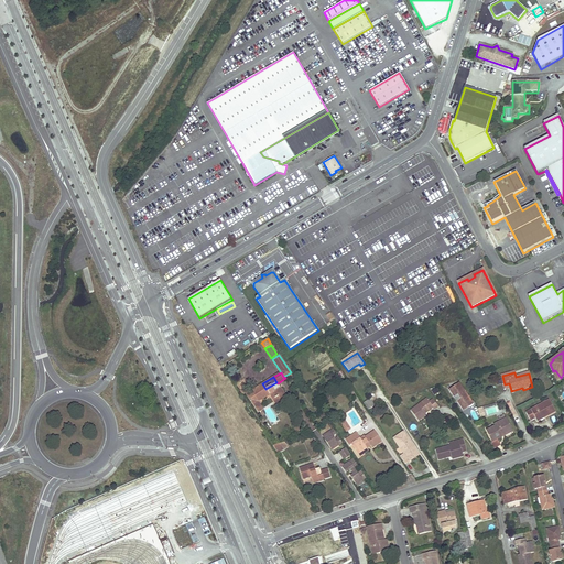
[(278,383),(277,382),(266,389),(262,383),(251,391),(255,396),(249,400),(256,411),(260,408),(257,402),(269,394),(272,401),(278,398),(280,400),(285,397),(278,383)]
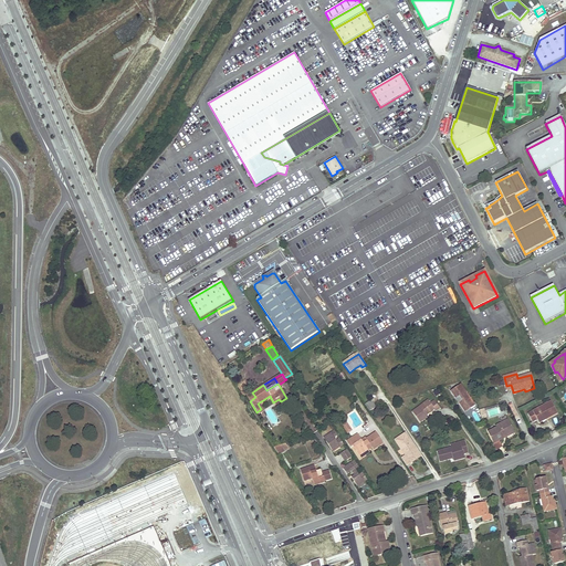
[(462,386),(452,394),(467,415),(477,407),(462,386)]
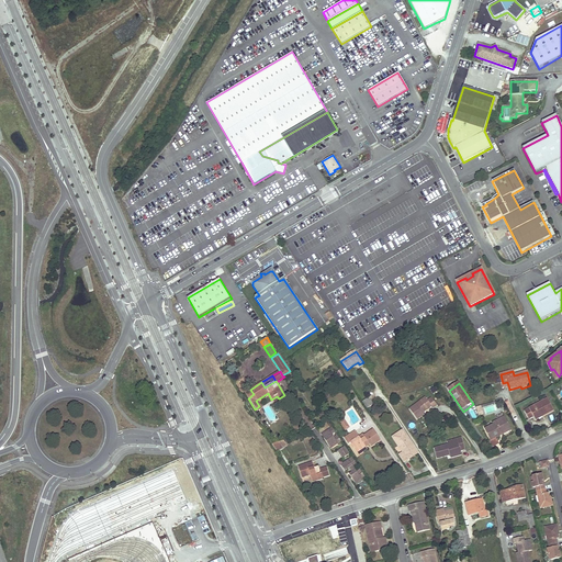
[(248,398),(254,394),(250,390),(247,385),(242,389),(248,398)]
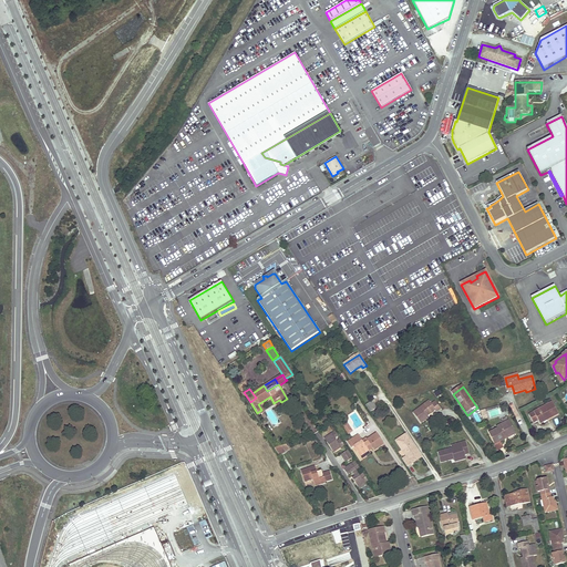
[(430,401),(413,413),(421,424),(429,419),(428,416),(436,411),(437,412),(441,410),(435,402),(432,404),(430,401)]
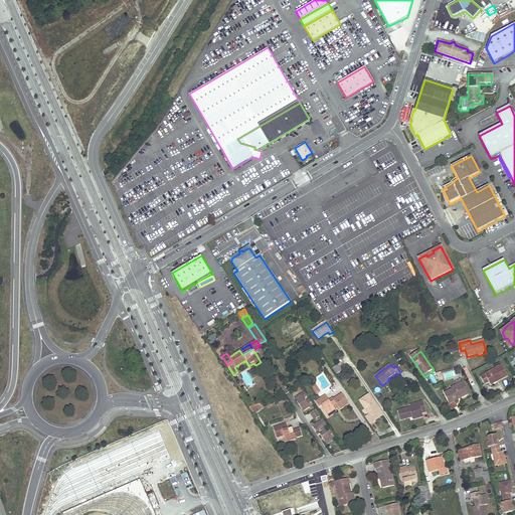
[(338,365),(332,369),(337,375),(342,371),(338,365)]
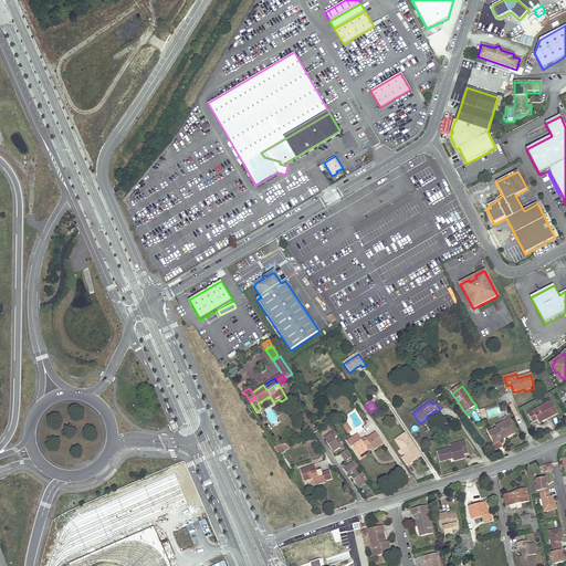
[(552,401),(528,413),(532,421),(537,419),(538,421),(547,417),(547,418),(557,412),(552,401)]
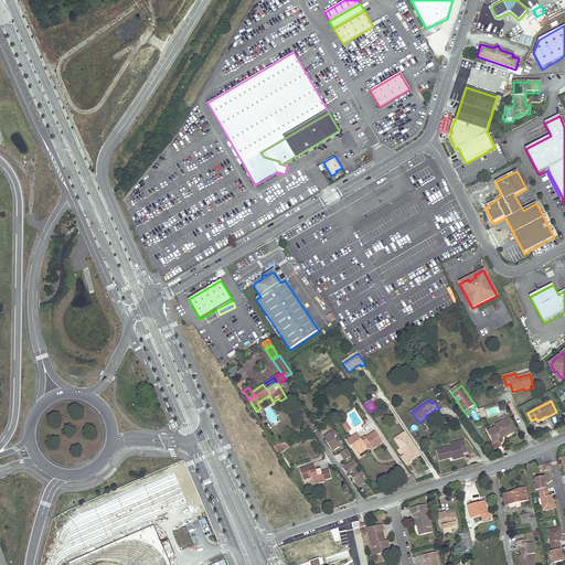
[(497,427),(498,429),(492,432),(489,434),(493,443),(513,432),(508,420),(497,427)]
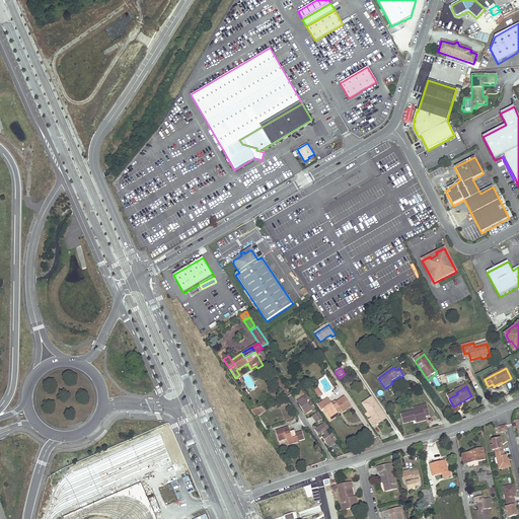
[(307,412),(314,406),(311,401),(308,403),(305,399),(309,397),(306,394),(298,400),(300,403),(299,404),(303,411),(306,409),(307,412)]
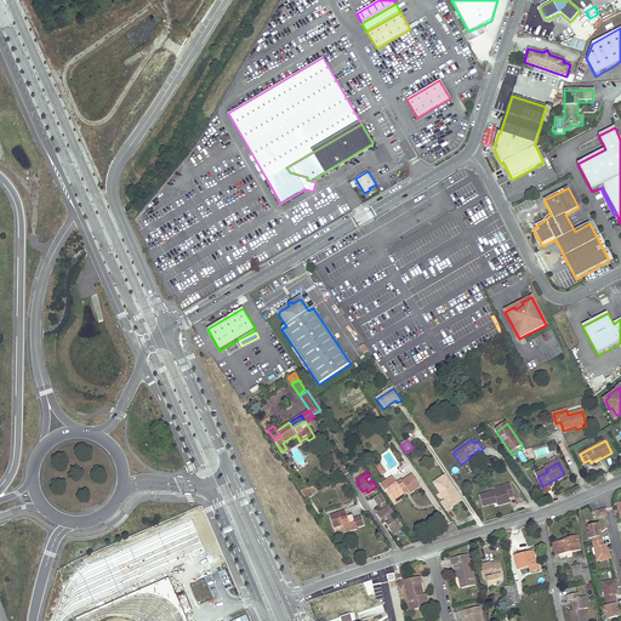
[(412,474),(402,482),(403,484),(400,485),(404,490),(406,489),(410,494),(420,486),(412,474)]
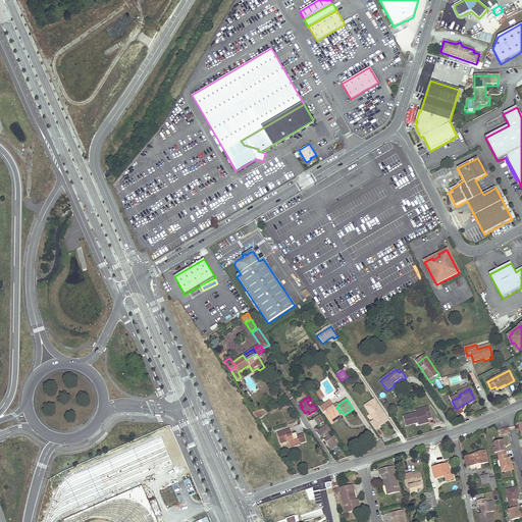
[(330,401),(319,407),(323,413),(325,412),(329,418),(338,413),(340,412),(336,408),(335,409),(330,401)]
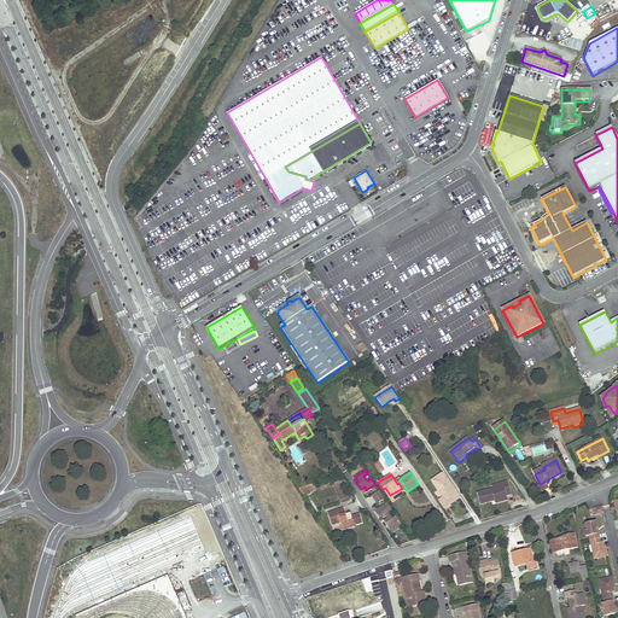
[(438,502),(444,509),(449,506),(447,502),(458,495),(443,474),(432,482),(444,499),(438,502)]
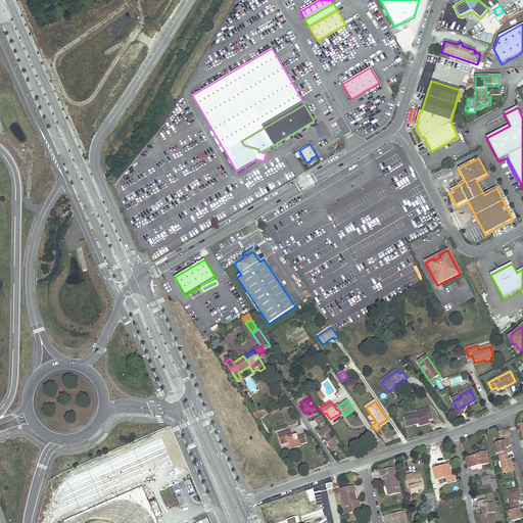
[(418,414),(405,417),(408,427),(416,425),(416,423),(418,422),(419,424),(419,425),(429,422),(428,419),(433,418),(430,408),(425,409),(426,411),(418,414)]
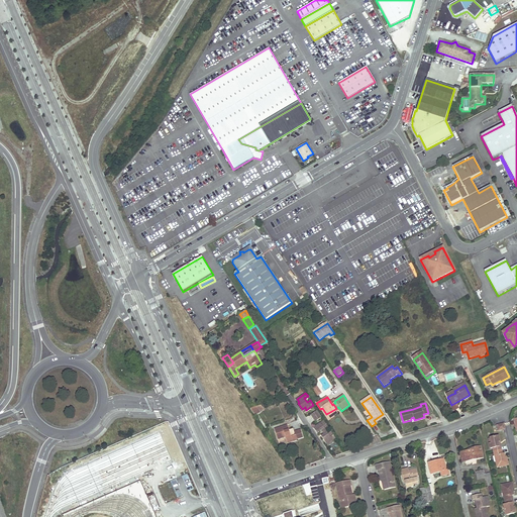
[(250,409),(254,416),(265,410),(262,406),(250,409)]
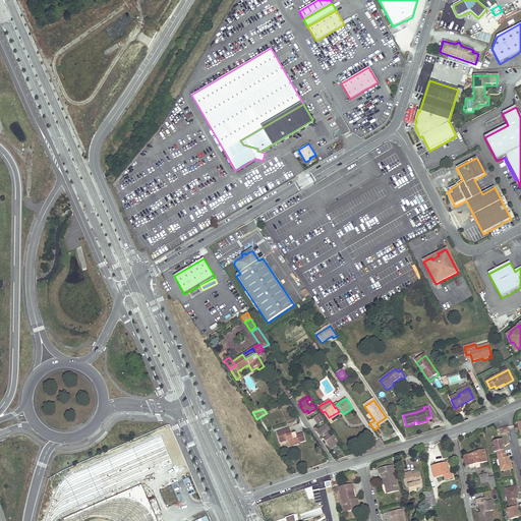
[(320,413),(313,417),(317,424),(324,420),(320,413)]
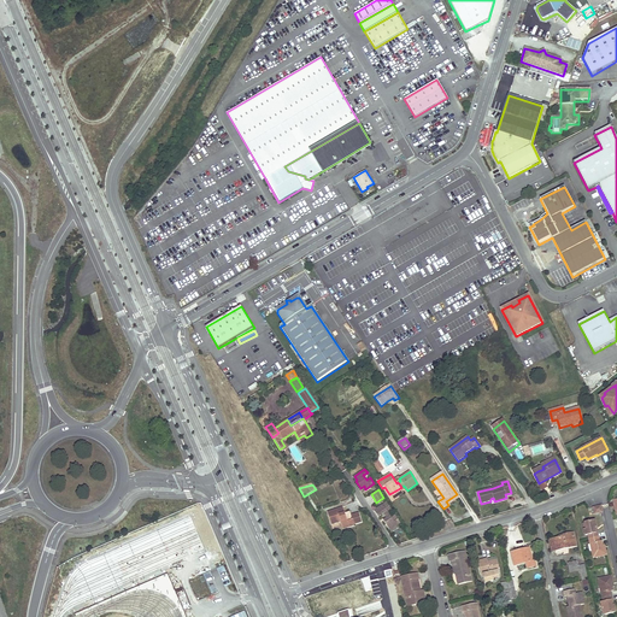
[(457,494),(446,501),(448,505),(459,498),(457,494)]
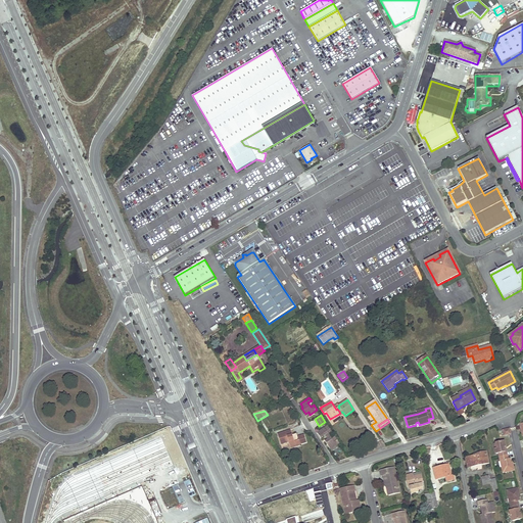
[(332,432),(328,425),(322,429),(317,433),(320,437),(325,434),(328,439),(325,441),(330,448),(336,444),(339,442),(335,436),(332,438),(329,434),(332,432)]
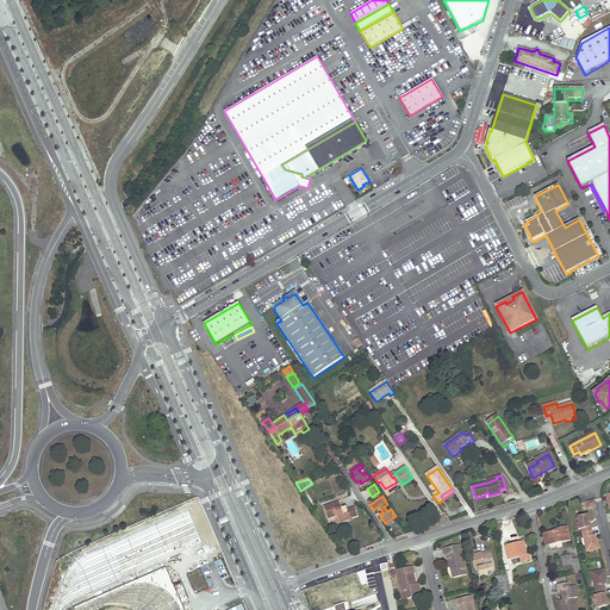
[(336,503),(327,506),(324,506),(328,518),(334,517),(337,516),(340,523),(350,520),(350,518),(358,516),(355,506),(348,509),(347,506),(341,508),(337,509),(336,503)]
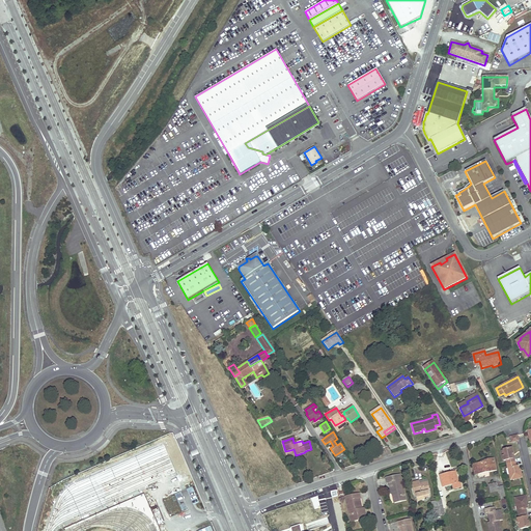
[(512,458),(511,454),(513,454),(511,448),(503,450),(504,455),(502,456),(503,460),(506,460),(507,464),(514,462),(514,458),(512,458)]
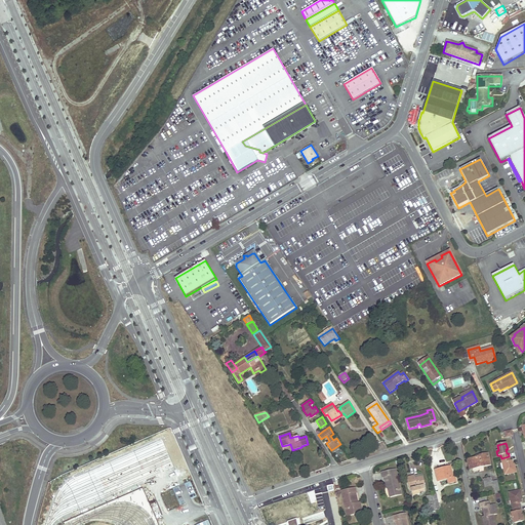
[(476,458),(468,459),(470,469),(490,465),(488,453),(479,455),(479,457),(476,458)]
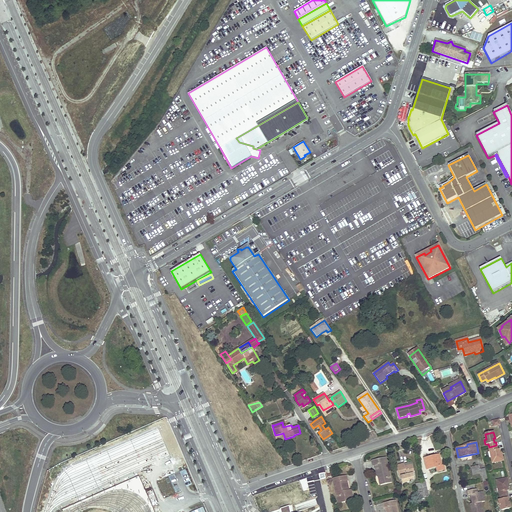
[(503,460),(502,455),(501,455),(500,453),(499,449),(497,449),(496,445),(489,447),(489,451),(491,451),(492,455),(490,455),(492,463),(503,460)]
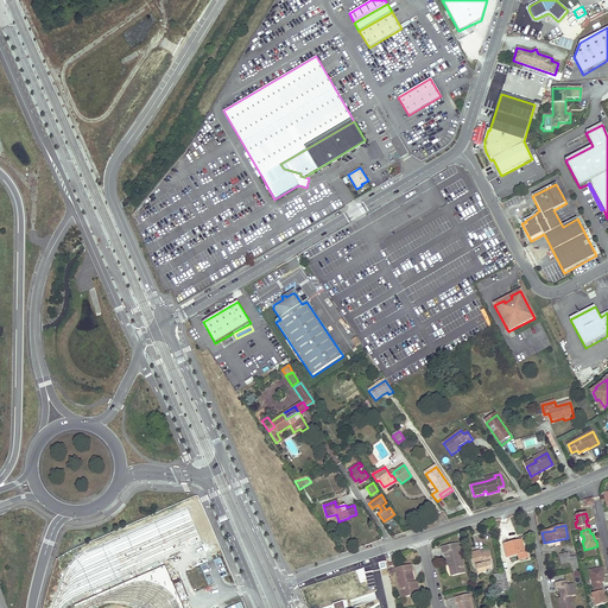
[(519,540),(504,544),(507,557),(519,553),(520,559),(529,558),(527,551),(525,552),(523,544),(520,545),(519,540)]
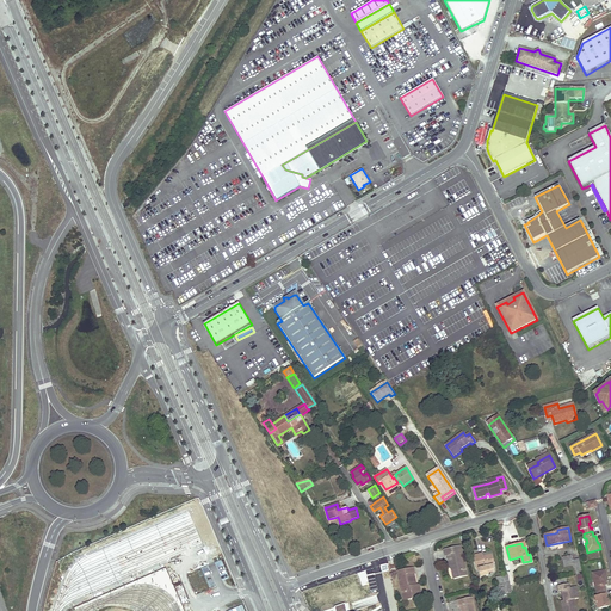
[(444,549),(445,554),(448,554),(450,561),(455,565),(451,568),(454,569),(456,576),(468,573),(461,544),(444,549)]
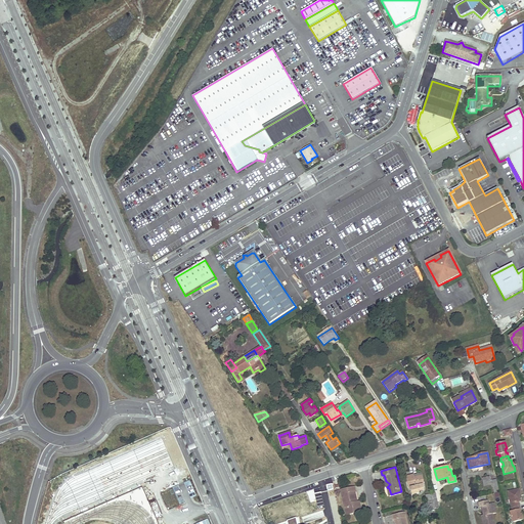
[(413,475),(405,477),(408,489),(409,488),(411,495),(419,493),(418,491),(424,489),(423,485),(424,484),(422,475),(415,477),(413,475)]
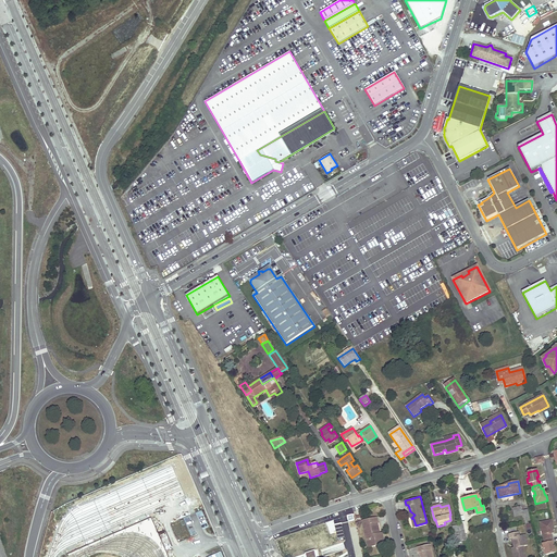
[(520,507),(514,508),(515,516),(522,514),(520,507)]
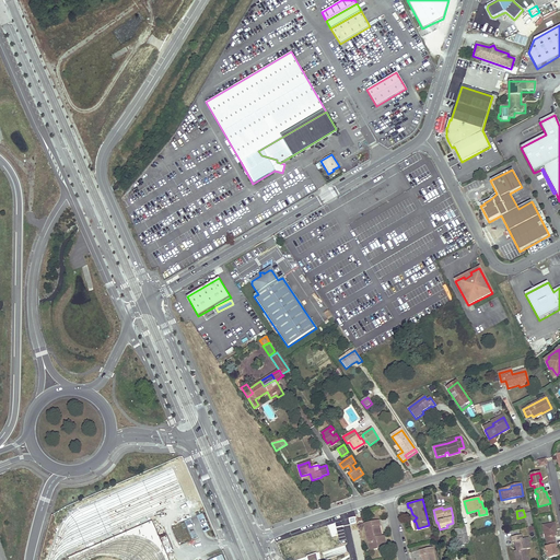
[(382,535),(380,535),(377,525),(378,524),(381,524),(380,518),(364,522),(370,548),(381,546),(380,541),(385,540),(384,534),(382,535)]
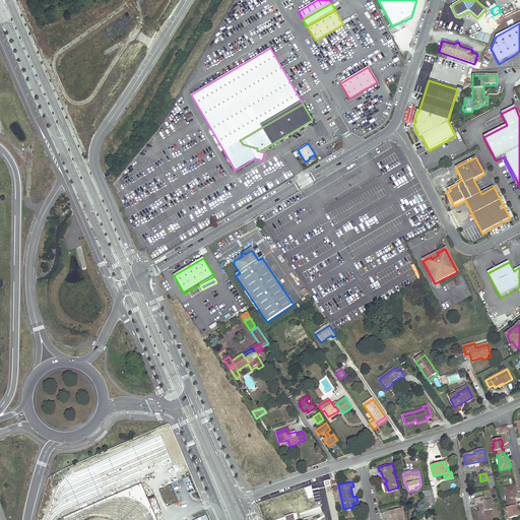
[(515,485),(504,488),(506,496),(507,495),(508,499),(507,500),(508,504),(515,502),(515,498),(517,498),(516,495),(515,492),(516,491),(515,485)]
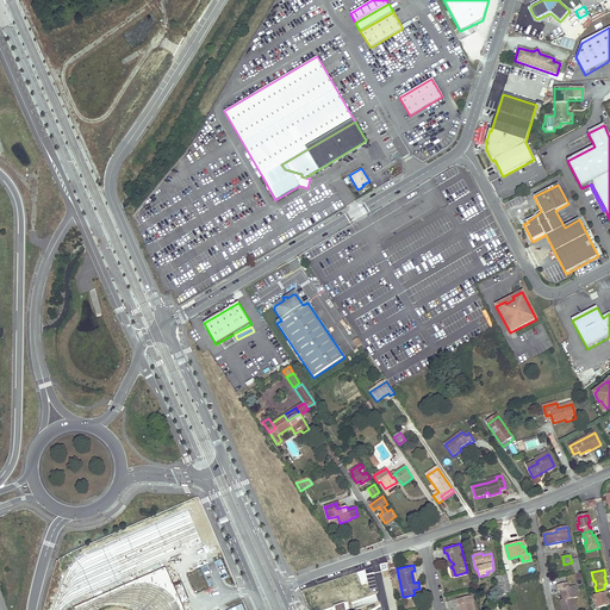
[(508,574),(495,577),(499,593),(504,592),(508,592),(506,584),(509,583),(508,574)]
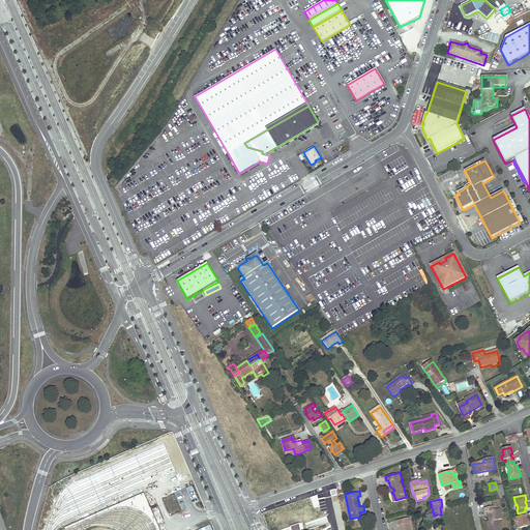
[(500,529),(498,519),(496,509),(494,509),(493,505),(483,508),(484,512),(487,511),(489,521),(490,524),(487,525),(488,529),(500,529)]
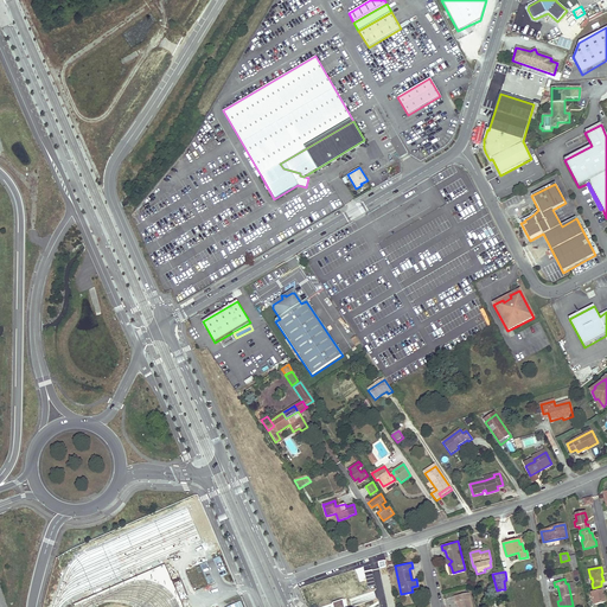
[(602,595),(601,590),(602,590),(601,586),(593,588),(594,592),(590,593),(592,599),(594,598),(595,605),(606,602),(604,595),(602,595)]
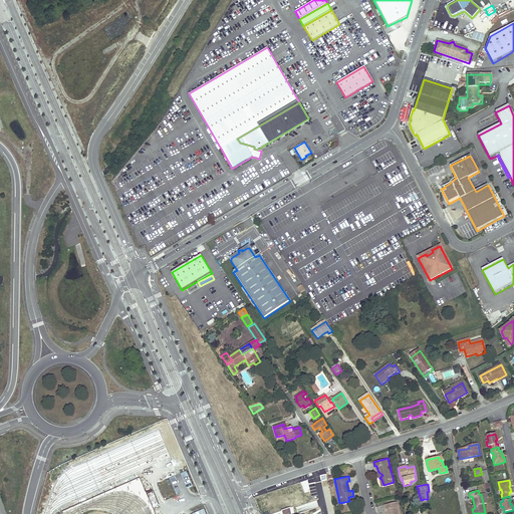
[(388,509),(388,513),(400,513),(398,502),(384,504),(386,509),(388,509)]
